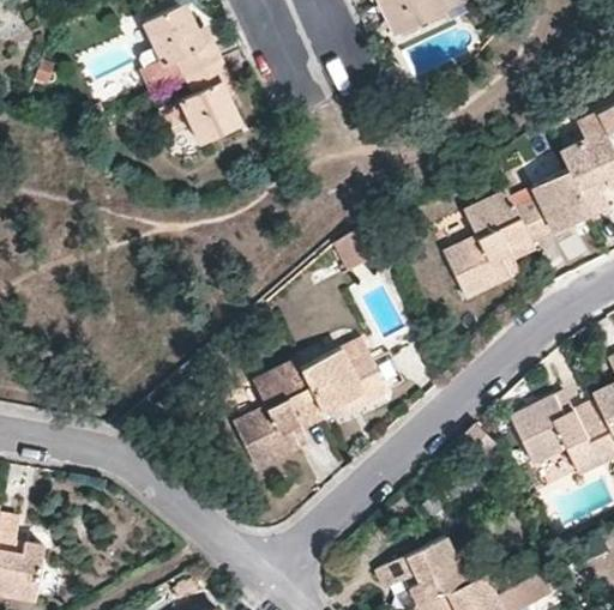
[(378,0),(380,5),(390,0),(396,13),(387,18),(395,34),(446,10),(441,0),(378,0)]
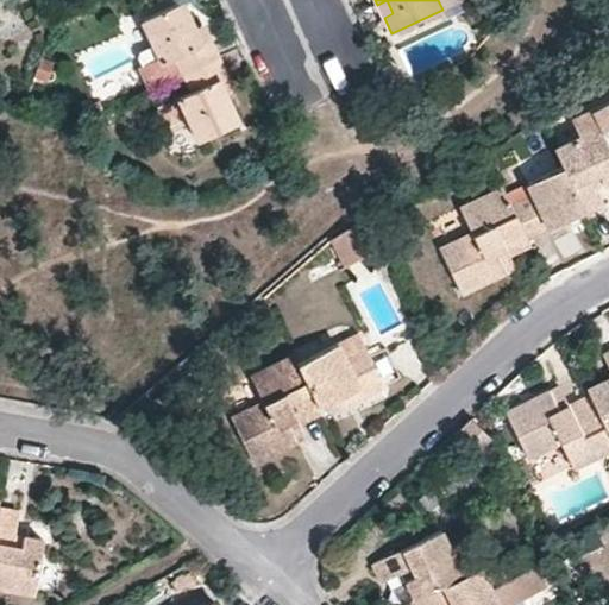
[(387,0),(377,5),(384,18),(393,13),(387,0)]
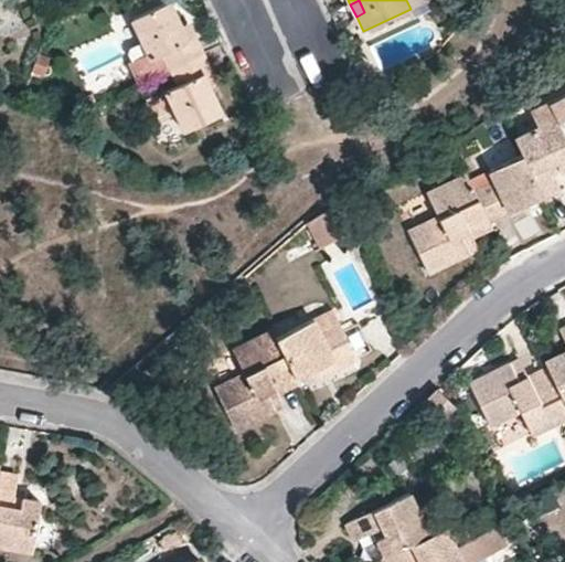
[(406,0),(411,9),(430,0),(406,0)]
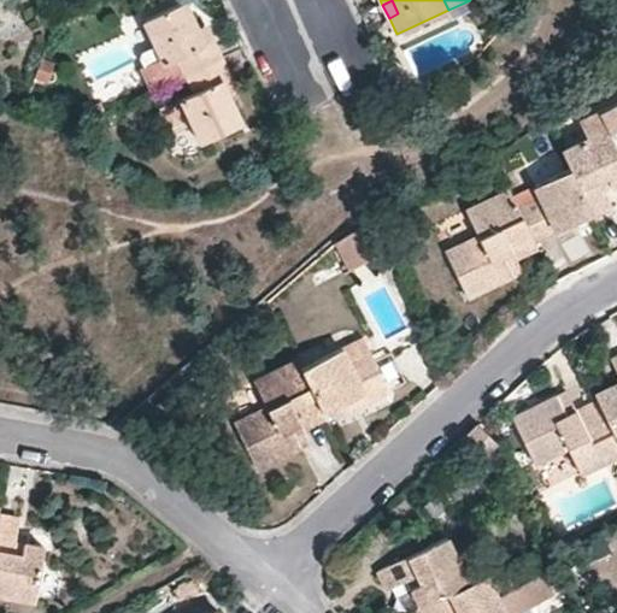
[(205,47),(198,31),(184,3),(144,23),(160,60),(141,70),(152,94),(183,77),(221,60),(213,43),(205,47)]
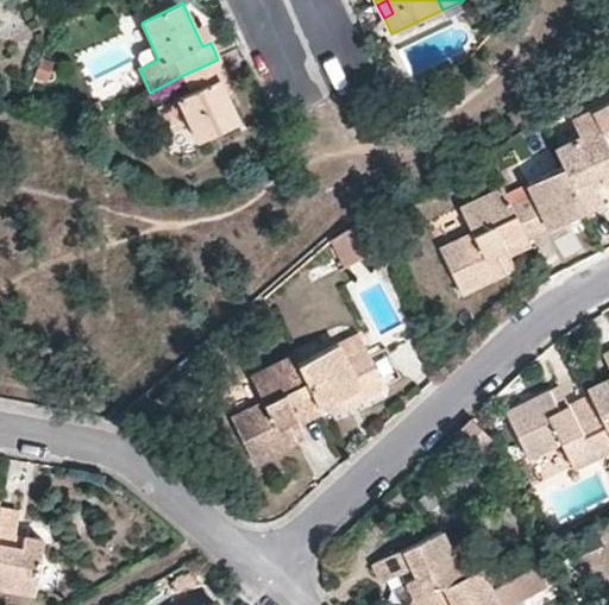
[(202,46),(211,43),(203,26),(195,31),(202,46)]
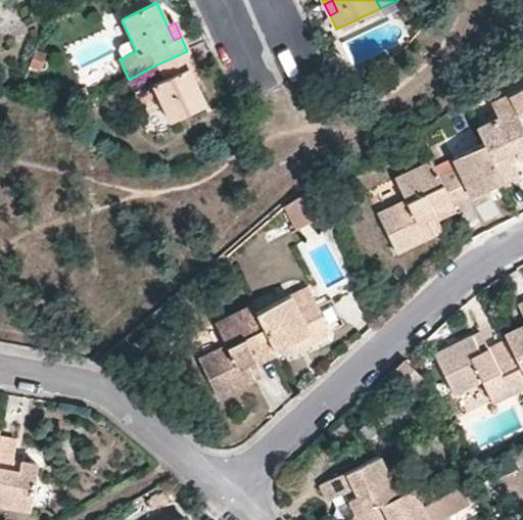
[(187,51),(155,65),(163,82),(153,87),(170,122),(204,105),(194,82),(187,69),(194,66),(187,51)]
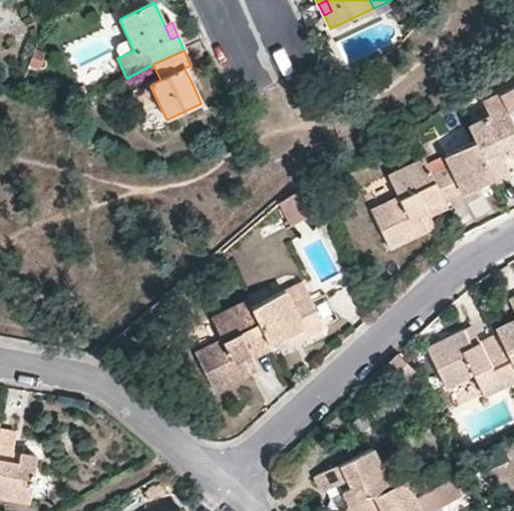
[(191,65),(184,68),(191,80),(198,78),(191,65)]
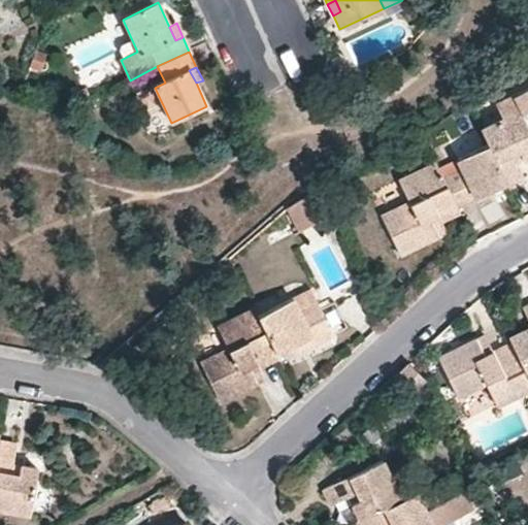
[(527,88),(496,104),(503,121),(481,131),(488,146),(506,184),(509,190),(525,183),(517,164),(513,156),(519,153),(524,162),(527,159),(527,130),(520,115),(527,110),(527,88)]
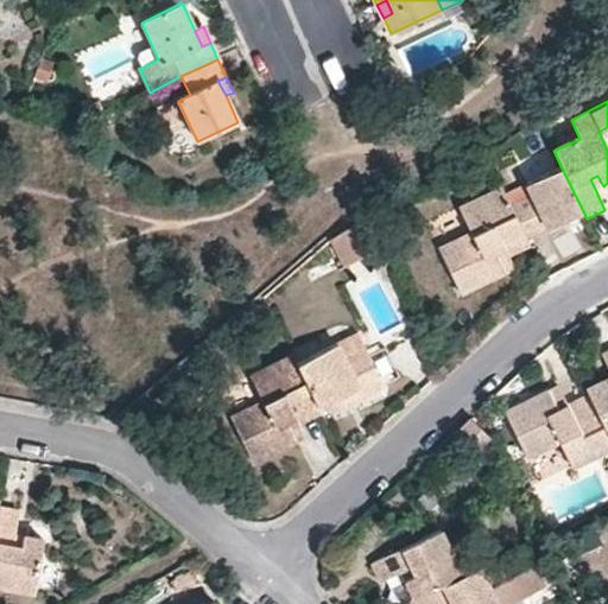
[(562,169),(524,186),(529,197),(510,205),(526,239),(583,211),(562,169)]
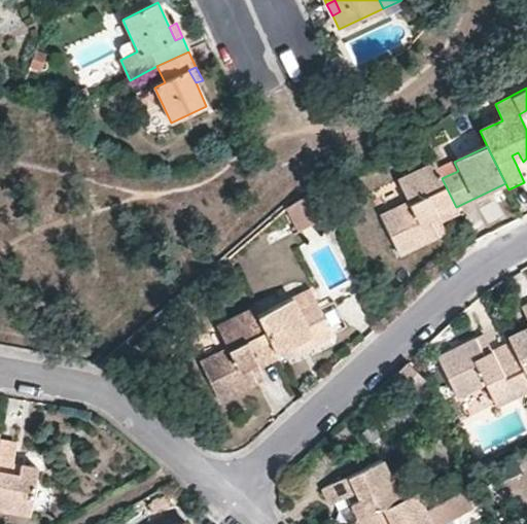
[(518,152),(512,155),(516,164),(523,162),(518,152)]
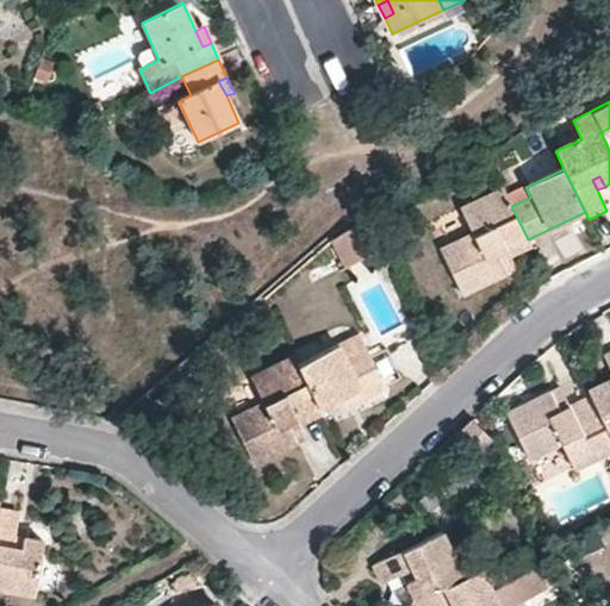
[(503,188),(461,210),(472,235),(441,250),(462,295),(515,272),(509,258),(531,248),(528,239),(511,206),(503,188)]
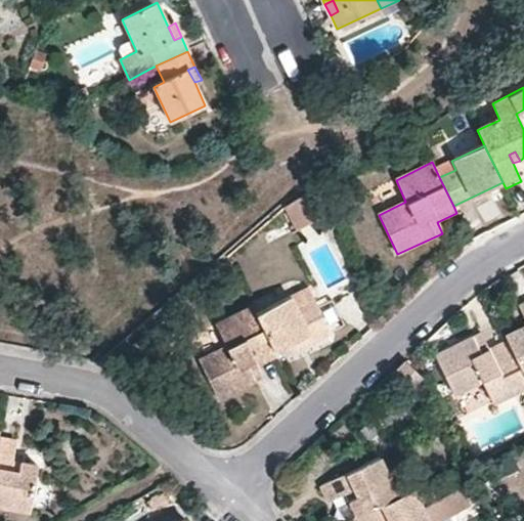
[(302,240),(320,230),(308,207),(292,219),(302,240)]
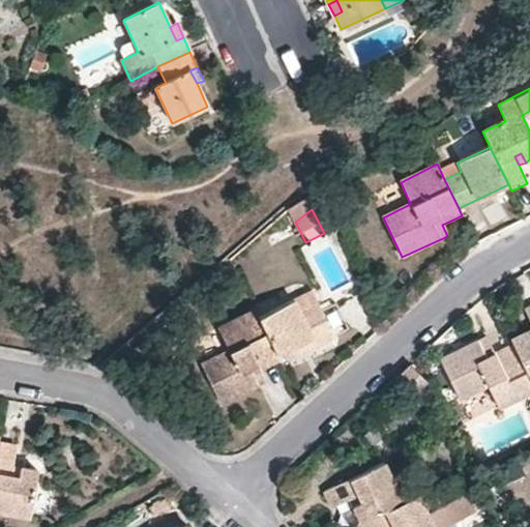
[(334,338),(313,294),(261,318),(281,358),(298,350),(306,346),(313,348),(334,338)]
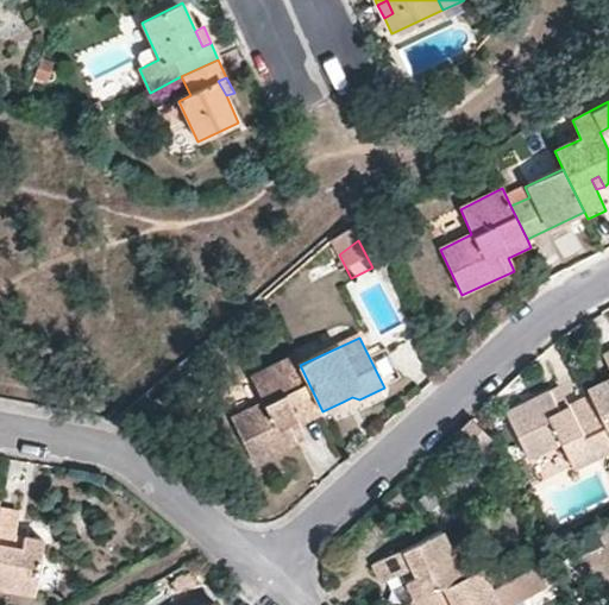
[(608,370),(608,389),(604,382),(586,390),(589,396),(608,434),(608,353),(603,357),(608,370)]
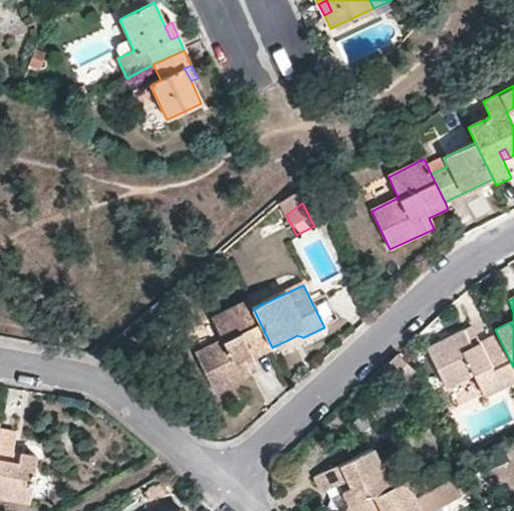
[(249,300),(213,319),(222,340),(195,354),(213,391),(250,372),(243,357),(251,353),(253,357),(272,347),(253,308),(249,300)]
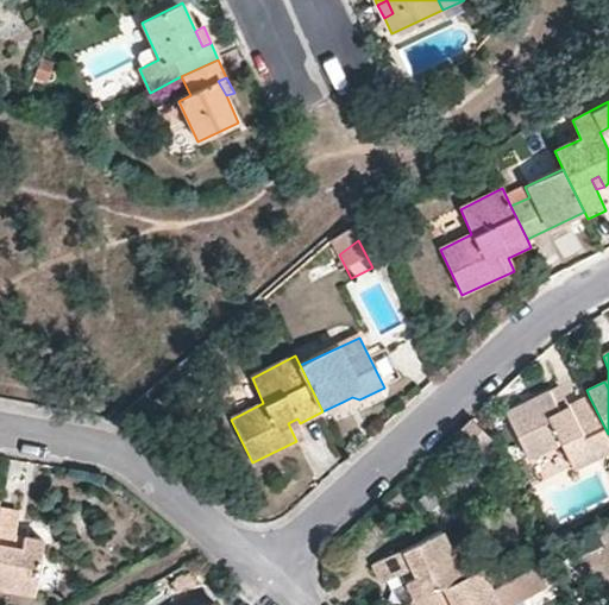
[(559,389),(550,394),(559,411),(569,407),(559,389)]
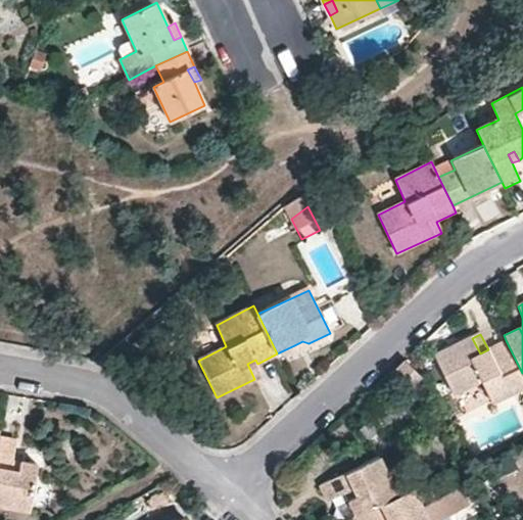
[(522,373),(506,340),(488,349),(480,353),(472,338),(434,356),(454,394),(481,382),(491,404),(522,387),(522,373)]
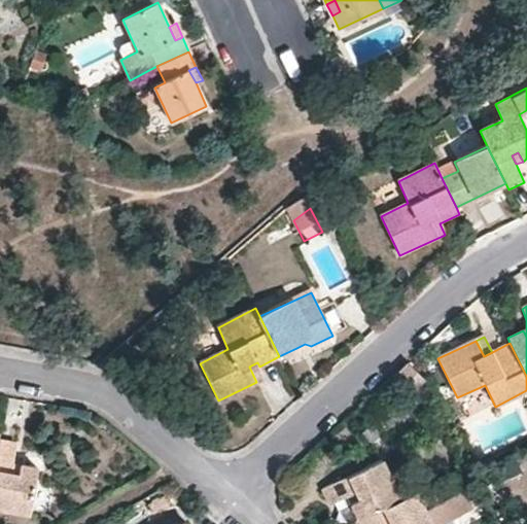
[(296,348),(299,353),(311,346),(305,344),(296,348)]
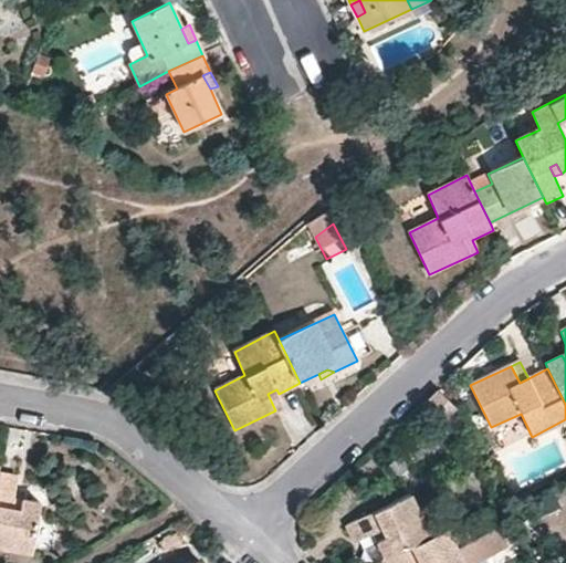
[(275,410),(284,406),(279,394),(276,389),(268,394),(275,410)]
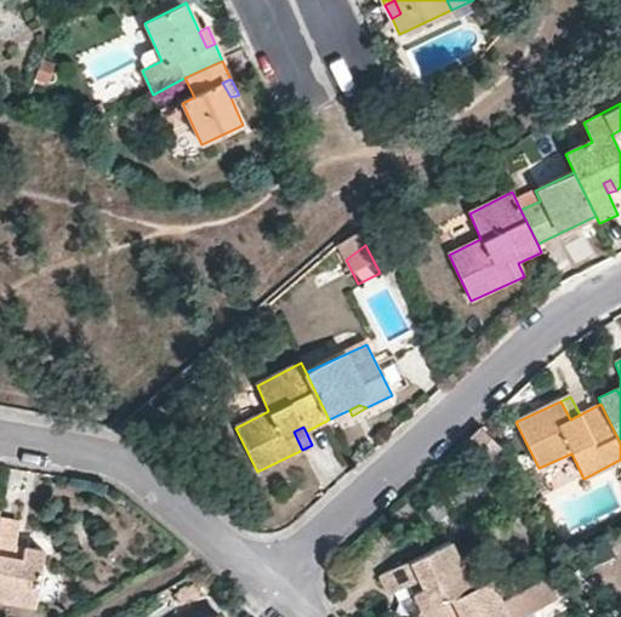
[(480,428),(463,444),(484,463),(500,446),(480,428)]
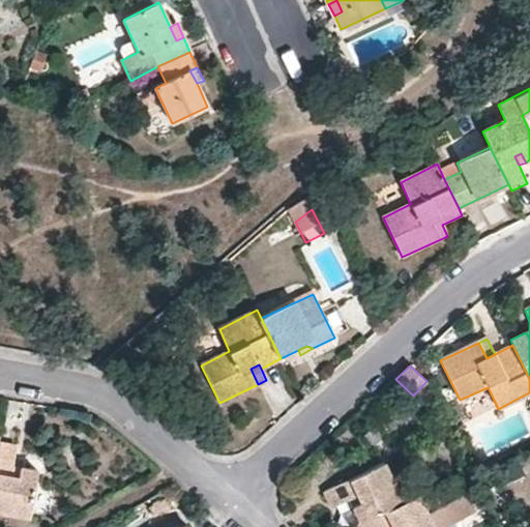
[(19,476),(12,476),(13,467),(17,446),(0,442),(0,510),(29,516),(37,471),(20,467),(19,476)]
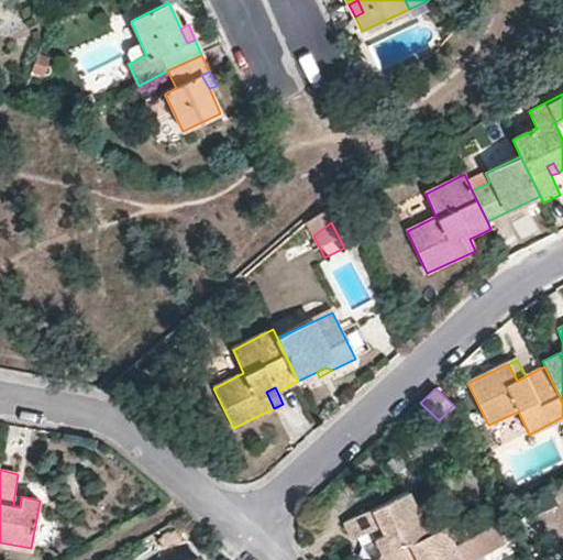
[(379,527),(383,534),(375,538),(384,556),(427,535),(406,493),(344,523),(353,540),(371,531),(379,527)]
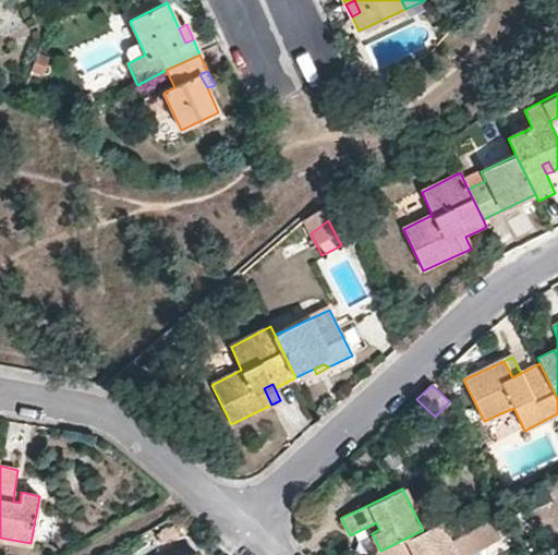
[(455,554),(439,521),(423,530),(380,551),(378,552),(379,554),(455,554)]
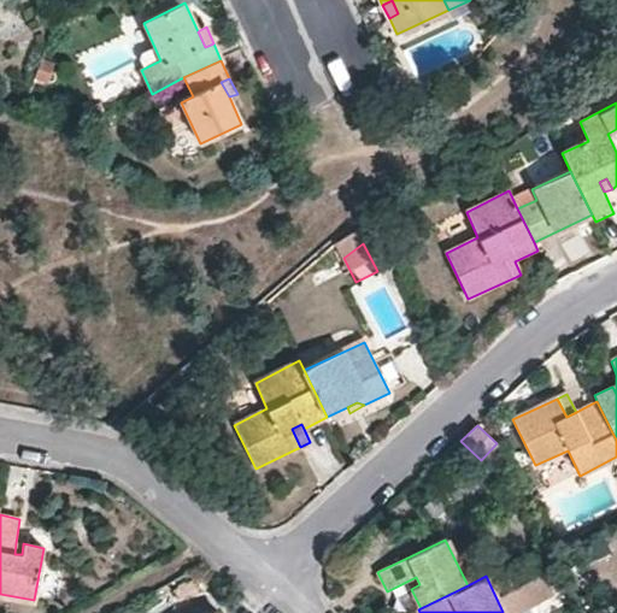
[(406,582),(411,589),(419,584),(416,577),(406,582)]
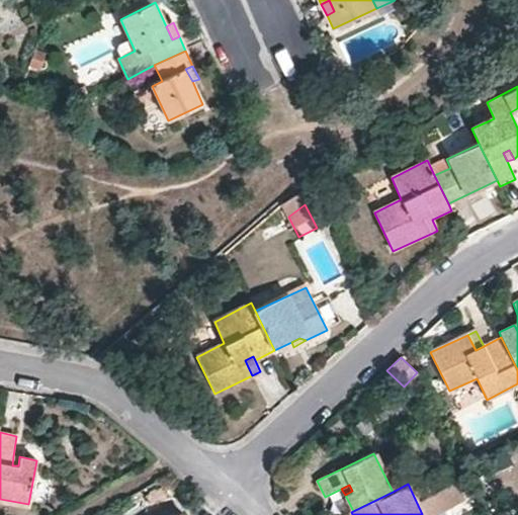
[(166,498),(161,488),(146,496),(151,506),(166,498)]
